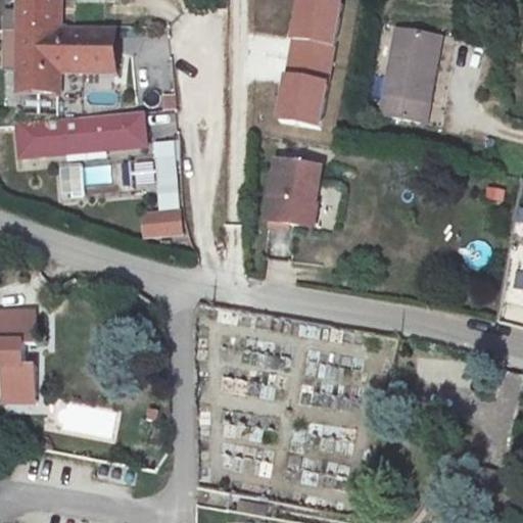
[(25,0),(25,88),(63,89),(62,68),(116,70),(119,30),(64,25),(63,0),(25,0)]
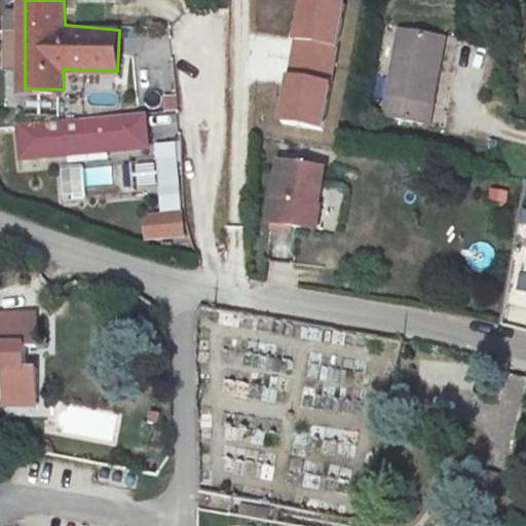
[(303,0),(292,74),(334,81),(346,4),(318,0),(303,0)]
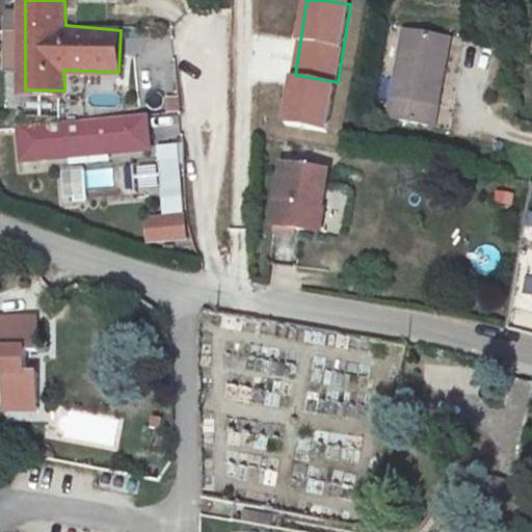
[(439,72),(444,40),(406,32),(391,118),(435,127),(445,73),(439,72)]
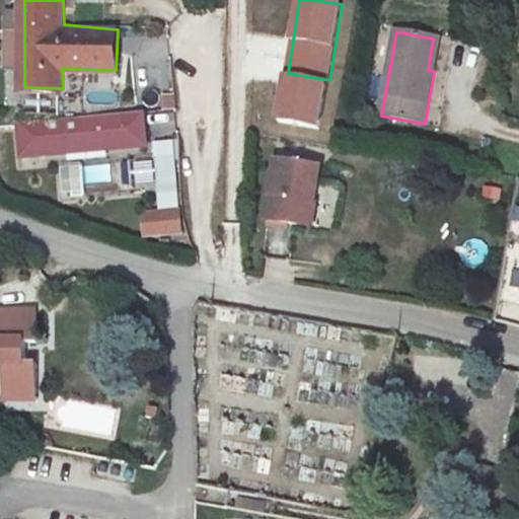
[(439,40),(433,39),(428,70),(434,71),(439,40)]
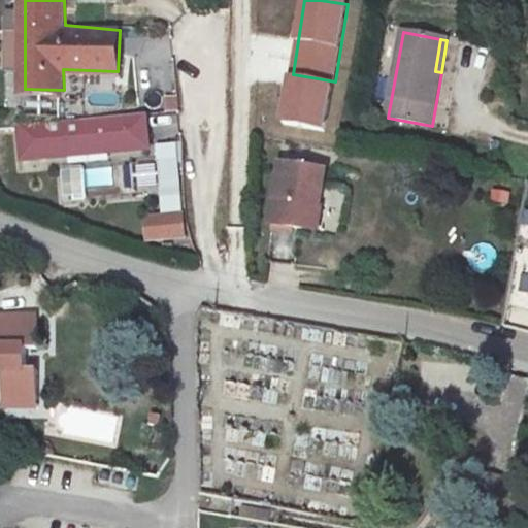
[(327,134),(335,81),(293,74),(284,127),(327,134)]
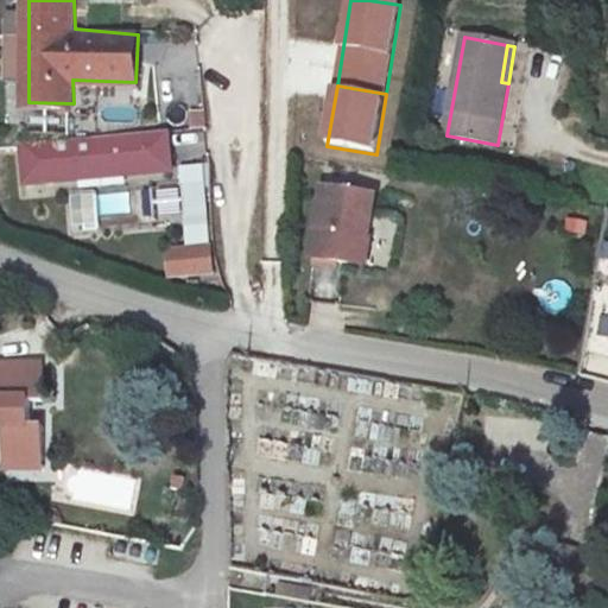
[(170,133),(143,137),(146,172),(173,170),(170,133)]
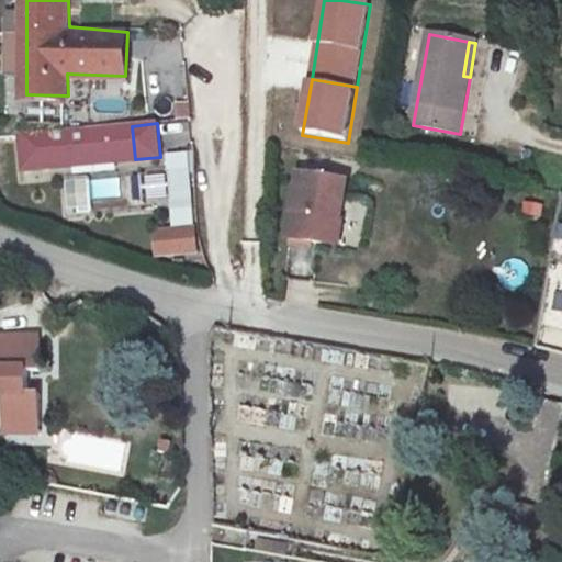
[(132,126),(21,135),(23,167),(135,159),(132,126)]
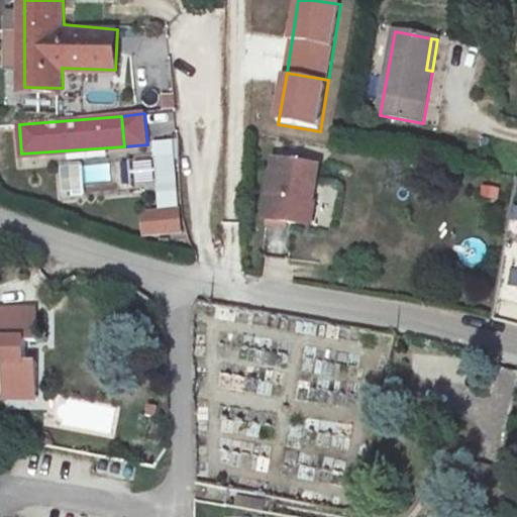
[(151,144),(152,162),(166,161),(168,191),(175,191),(171,142),(151,144)]
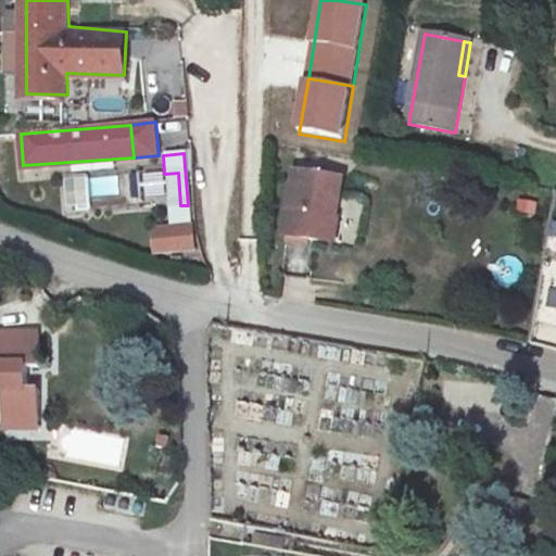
[(351,177),(302,171),(294,236),(330,240),(332,223),(344,226),(351,177)]
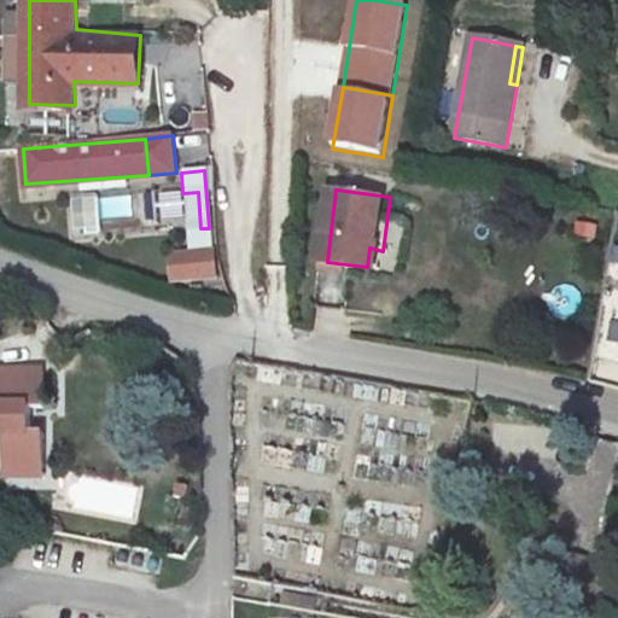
[(198,192),(182,193),(187,258),(182,258),(185,284),(213,283),(209,228),(200,228),(198,192)]
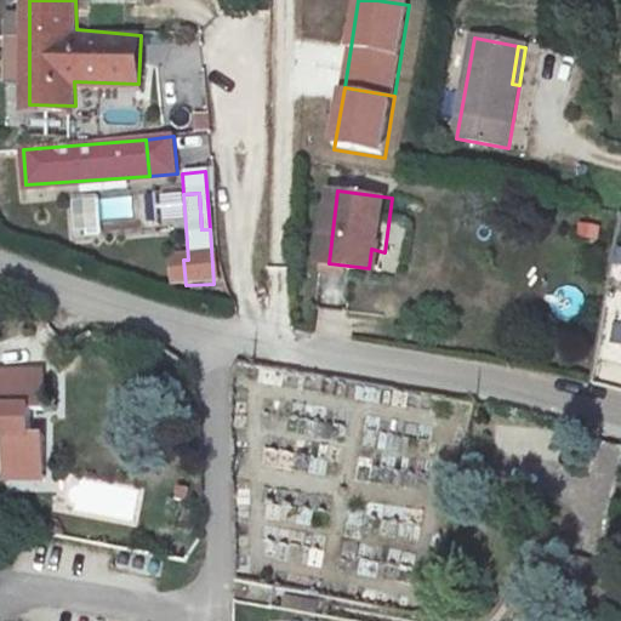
[(186,285),(183,260),(169,261),(170,286),(186,285)]
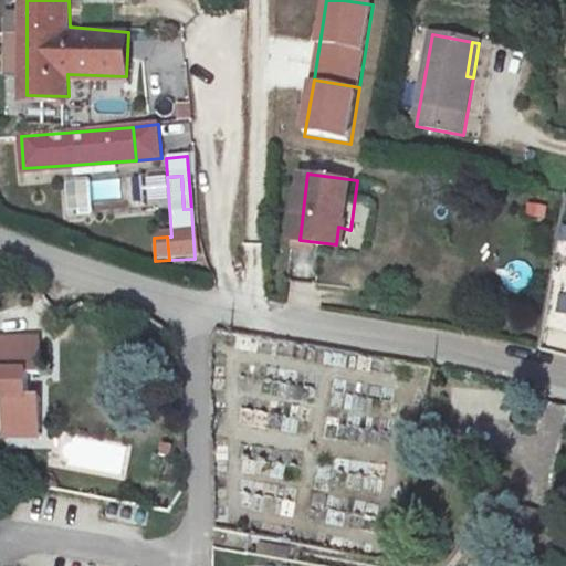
[(0,360),(40,358),(39,332),(0,334),(0,360)]
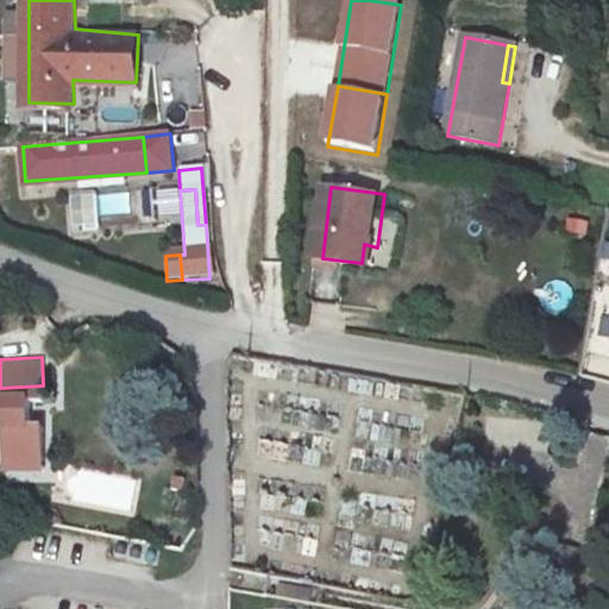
[(0,441),(5,443),(5,451),(42,454),(41,422),(39,396),(0,395),(0,441)]
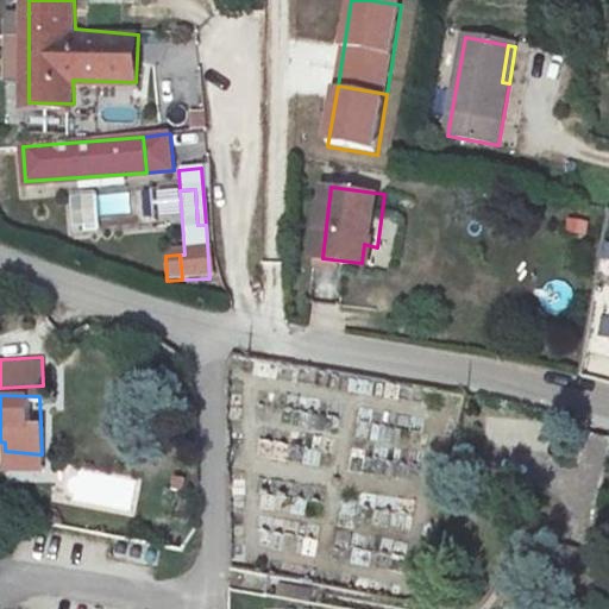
[(42,454),(5,451),(4,470),(43,472),(42,454)]
